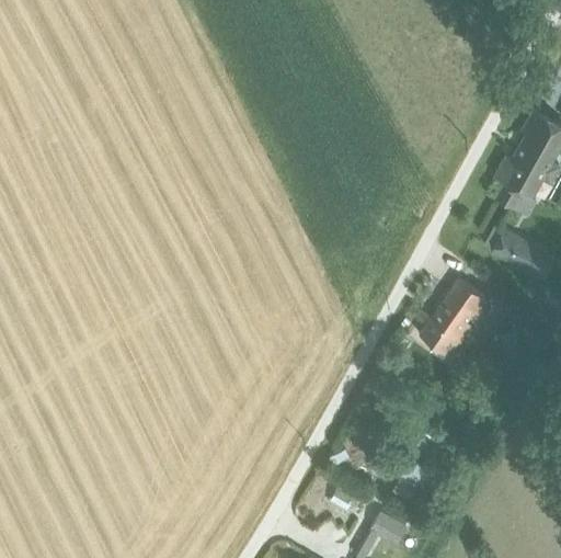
[(506,157),(494,178),(505,183),(496,198),(513,208),(519,194),(522,194),(523,192),(533,198),(542,180),(550,185),(560,166),(553,161),(560,147),(560,124),(535,110),(522,133),(525,135),(512,159),(506,157)]
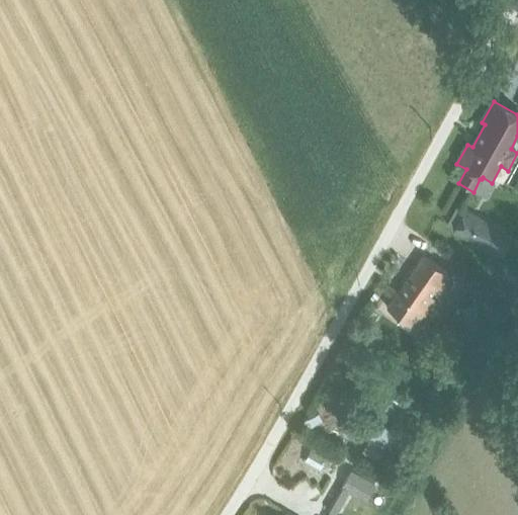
[(455,207),(446,226),(454,230),(452,234),(500,259),(512,234),(465,209),(464,212),(455,207)]
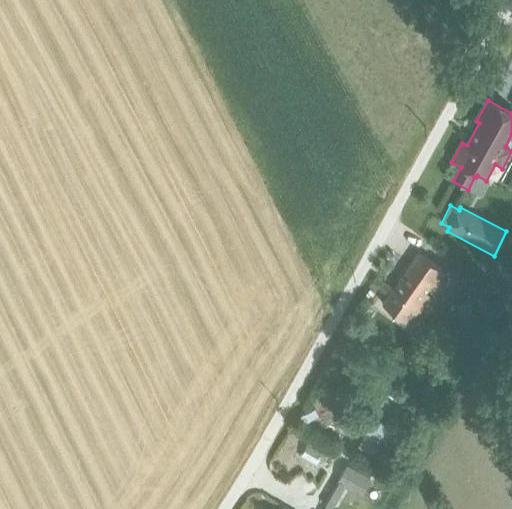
[(418,254),(382,306),(396,315),(392,321),(404,329),(407,323),(409,325),(414,317),(421,323),(436,300),(434,299),(440,289),(438,288),(444,279),(440,270),(418,254)]
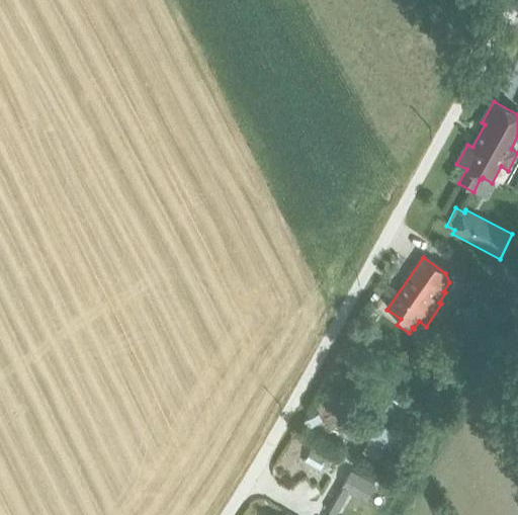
[(312,451),(305,462),(326,475),(332,463),(312,451)]
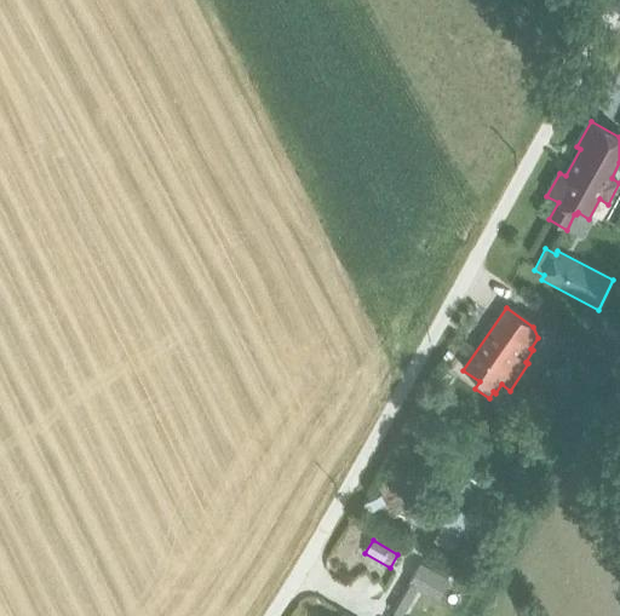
[(420,564),(392,614),(395,615),(405,615),(418,591),(438,603),(451,581),(420,564)]
